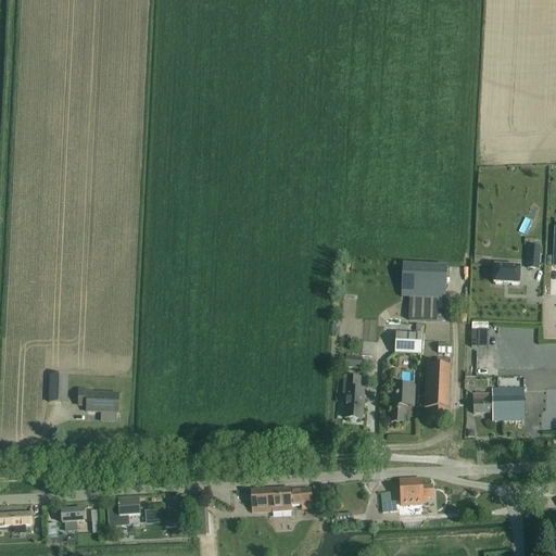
[(540,247),(528,245),(527,267),(527,268),(539,269),(539,264),(540,247)]
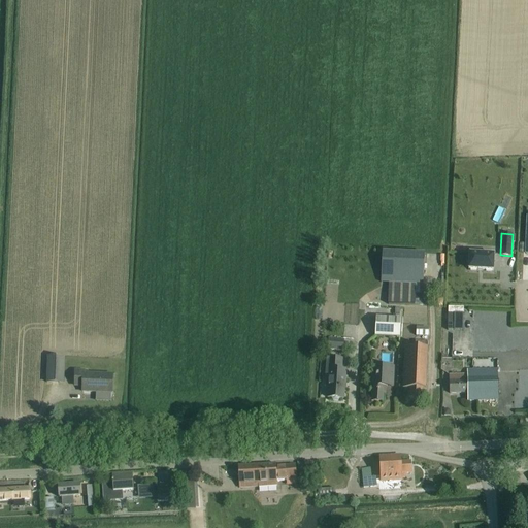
[(383,251),(381,283),(390,283),(389,303),(415,305),(415,295),(423,295),(425,253),(383,251)]
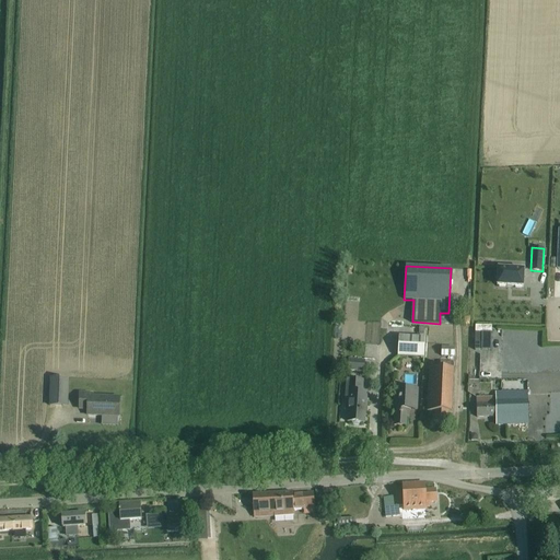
[(523,288),(524,269),(498,268),(497,287),(523,288)]
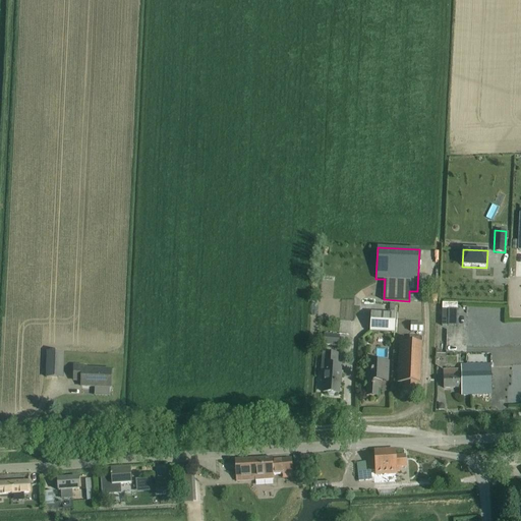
[(442,303),(442,309),(448,309),(448,326),(457,327),(457,303),(442,303)]
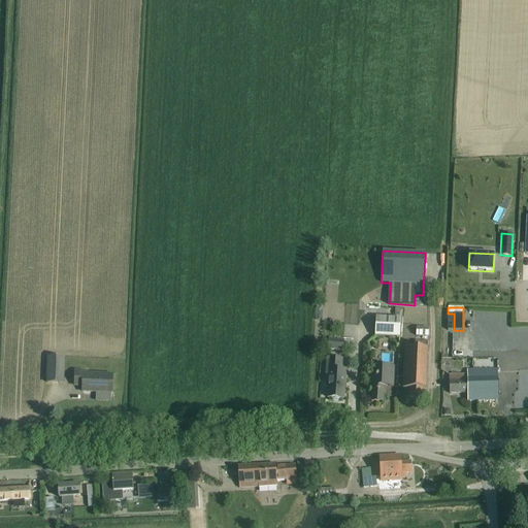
[(376,317),(375,335),(399,337),(400,318),(376,317)]
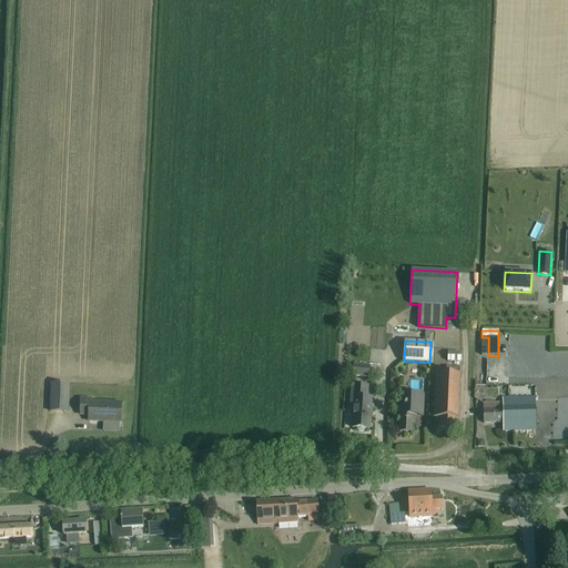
[(460,362),(460,352),(448,352),(447,362),(460,362)]
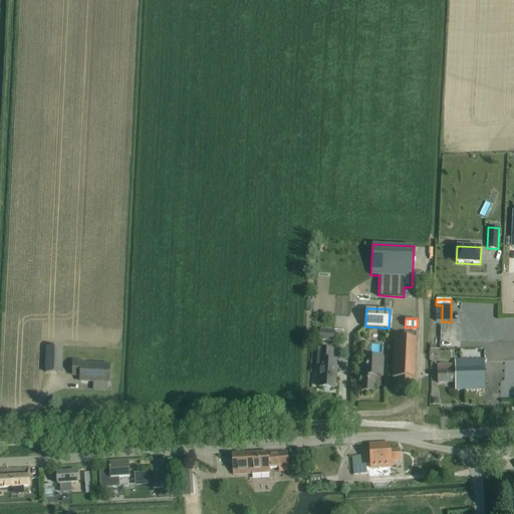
[(335,330),(319,329),(318,339),(334,340),(335,330)]
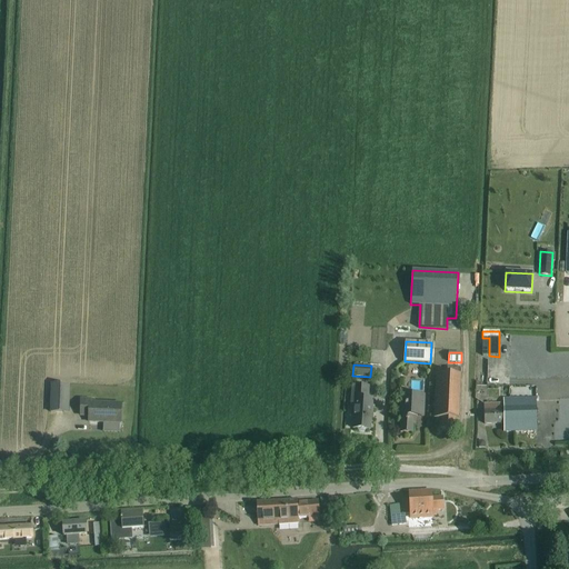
[(447,373),(436,372),(436,419),(441,419),(441,430),(456,430),(456,418),(460,419),(461,368),(447,367),(447,373)]
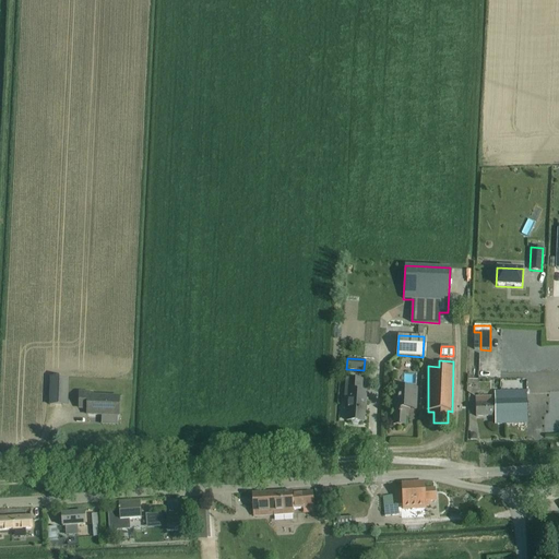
[(349,401),(347,420),(352,420),(353,424),(358,424),(360,421),(364,421),(365,411),(366,411),(366,403),(367,392),(361,392),(363,380),(360,380),(360,378),(347,377),(346,401),(349,401)]
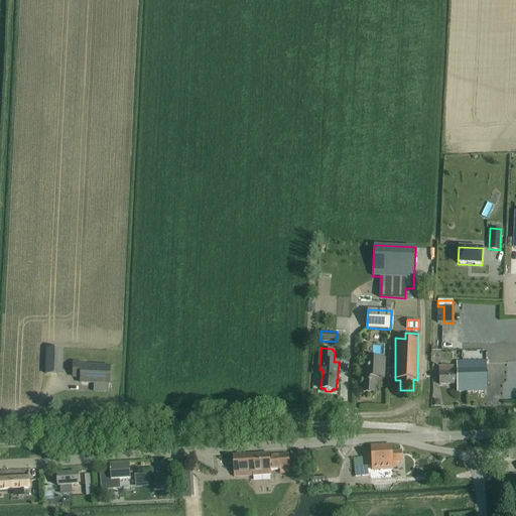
[(63,349),(46,349),(46,373),(62,374),(63,349)]
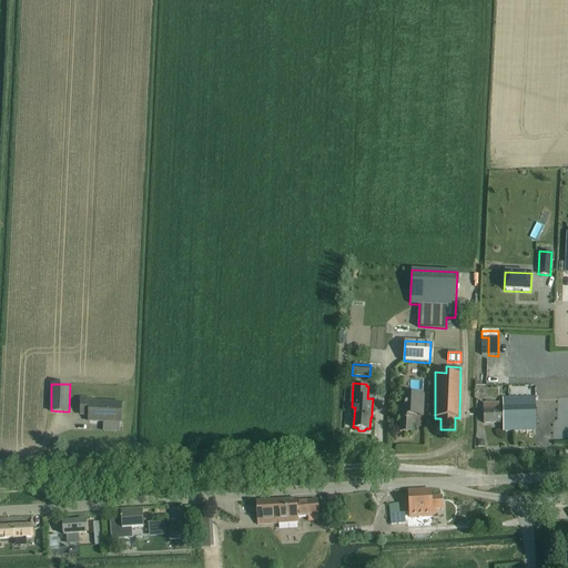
[(424,415),(424,394),(401,394),(401,432),(413,432),(413,424),(417,424),(417,415),(424,415)]
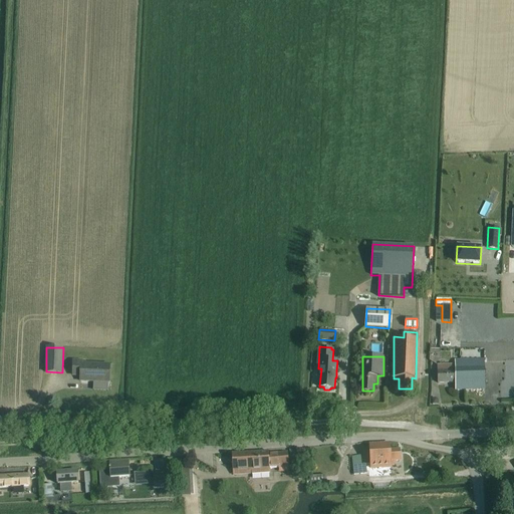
[(82,363),(82,360),(73,359),(73,374),(80,375),(80,381),(93,381),(93,391),(107,391),(107,382),(109,382),(109,364),(82,363)]
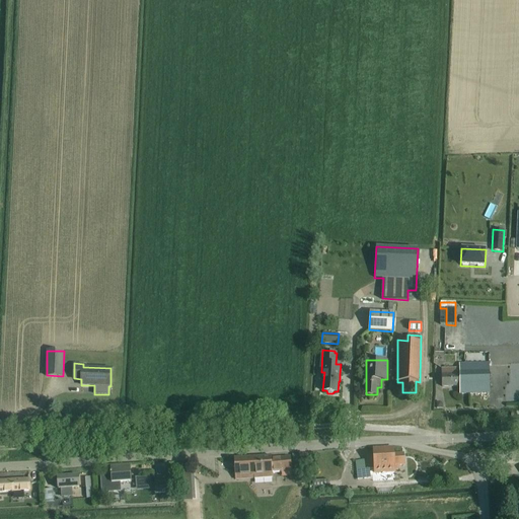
[(459,394),(489,393),(489,363),(459,363),(459,368),(442,369),(442,387),(458,387),(459,394)]
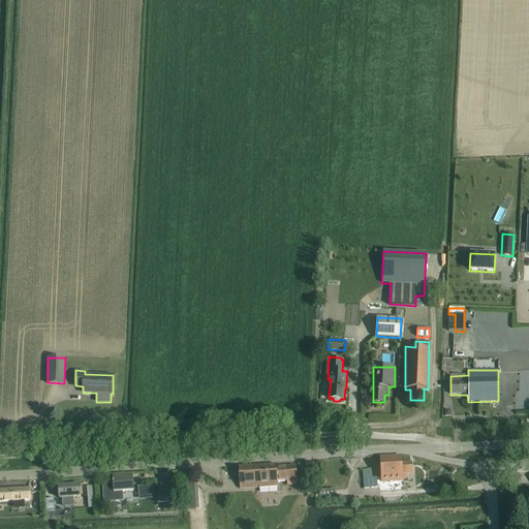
[(404,475),(411,474),(410,463),(399,463),(399,457),(382,458),(383,483),(403,480),(403,479),(405,479),(404,475)]
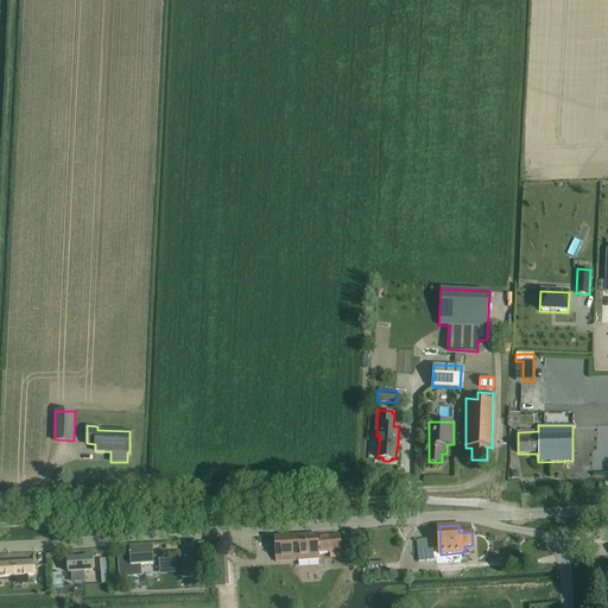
[(274,537),(276,561),(298,559),(298,561),(320,559),(318,552),(341,551),(340,534),(317,536),(317,534),(274,537)]
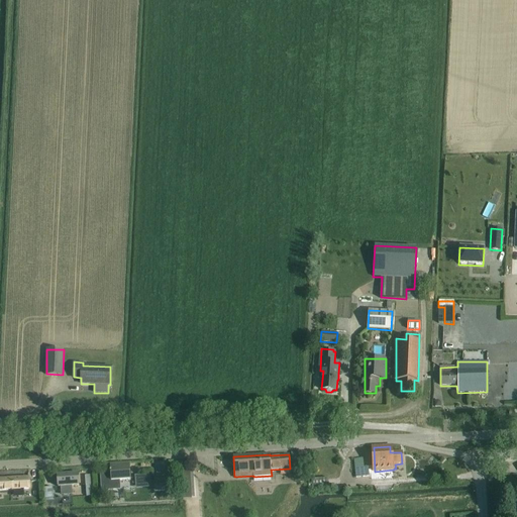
[(363,457),(353,459),(356,478),(370,476),(369,467),(365,468),(363,457)]
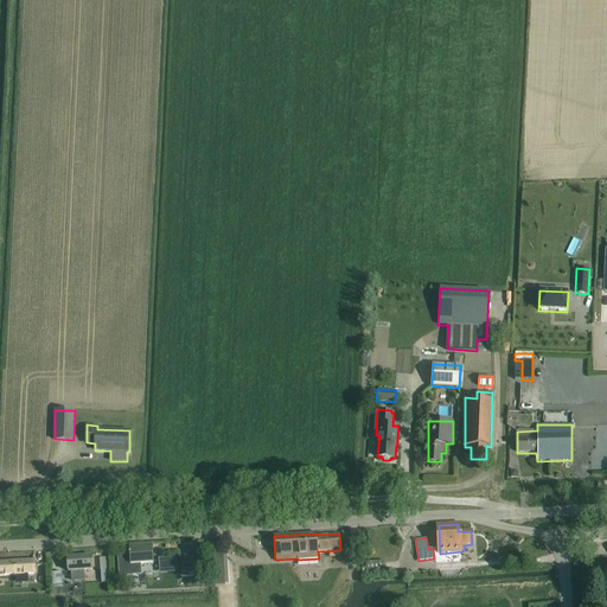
[(139,573),(139,564),(153,563),(152,544),(129,545),(131,551),(129,553),(119,554),(121,574),(139,573)]
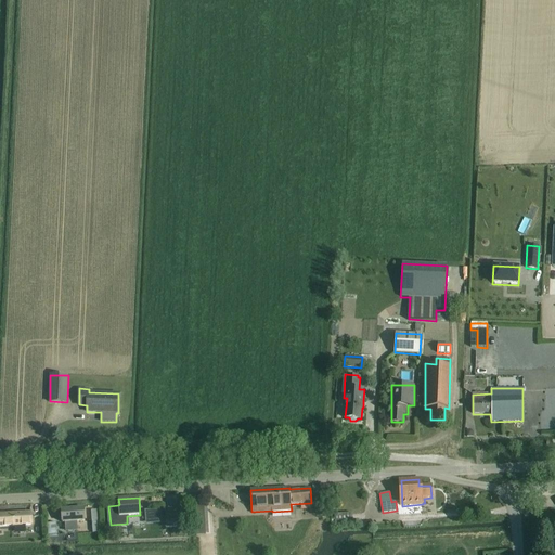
[(195,536),(209,536),(206,500),(193,500),(195,536)]
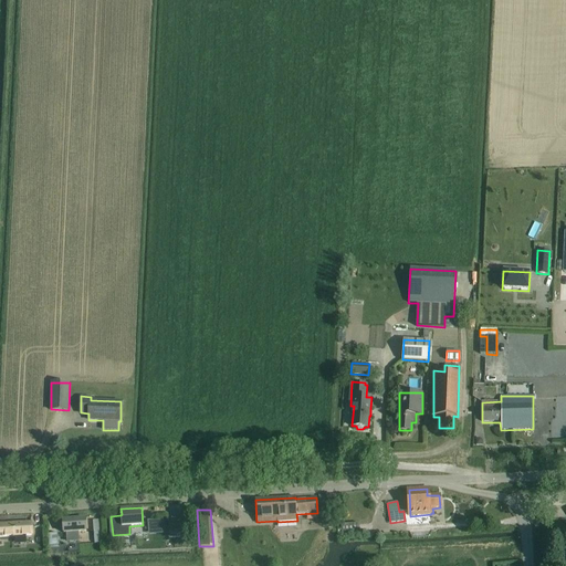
[(329,514),(321,515),(322,528),(331,527),(329,514)]
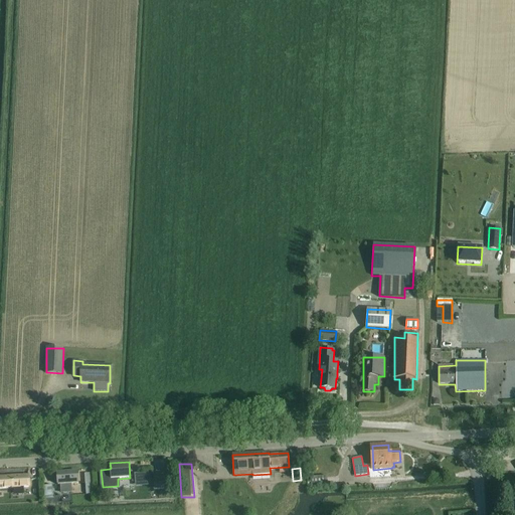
[(58,485),(61,485),(61,493),(71,492),(71,484),(78,483),(77,471),(57,473),(58,485)]
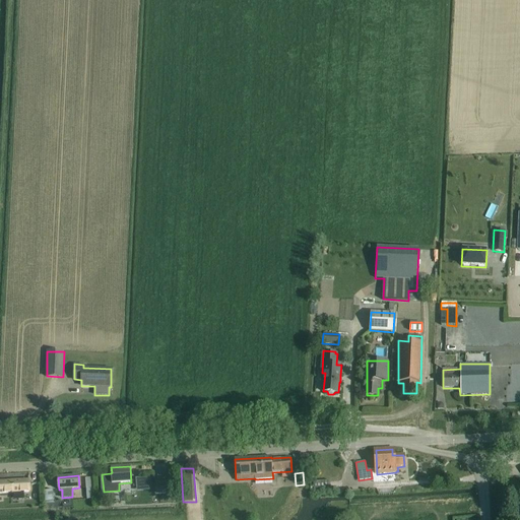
[(150,477),(135,478),(136,486),(150,485),(150,477)]
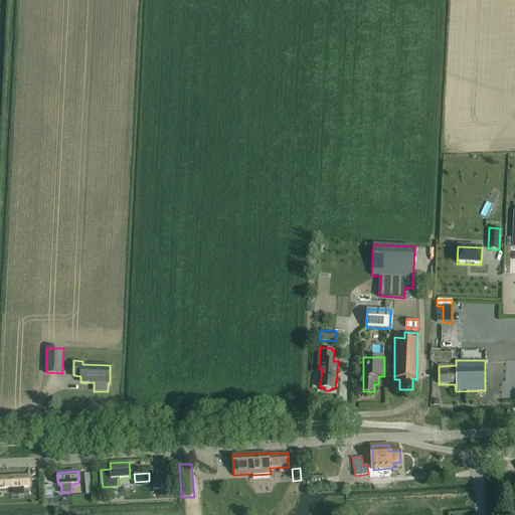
[(94,474),(84,474),(86,484),(94,484),(94,476),(94,474)]
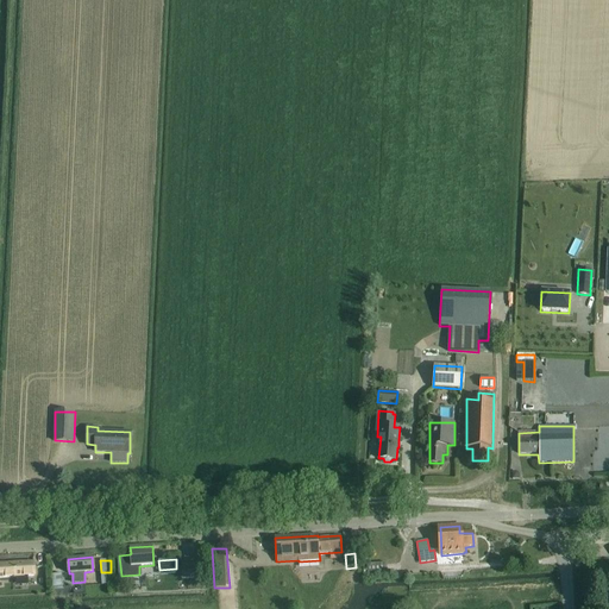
[(35,562),(0,563),(0,577),(35,575),(35,562)]
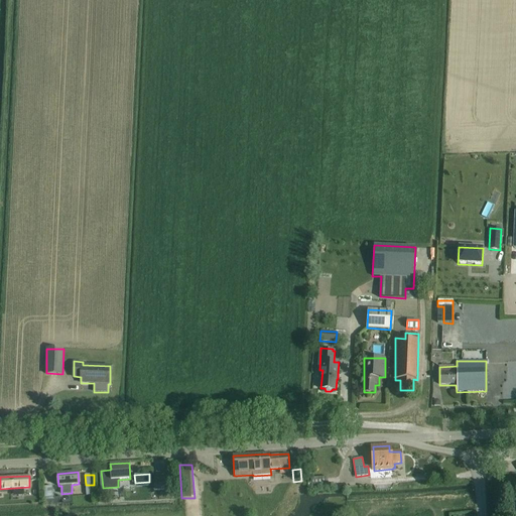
[(170,489),(169,477),(153,478),(154,490),(170,489)]
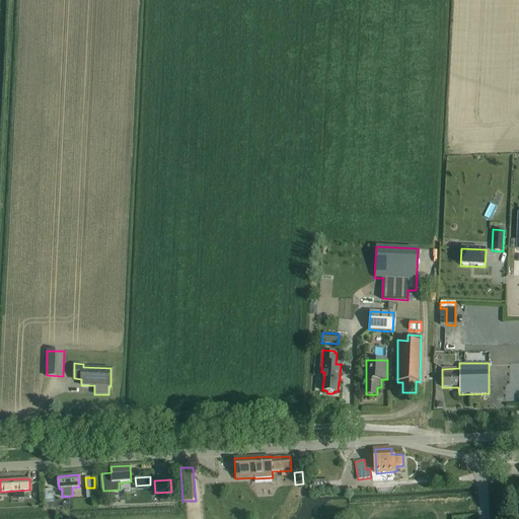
[(329,479),(312,480),(312,490),(329,489),(329,479)]
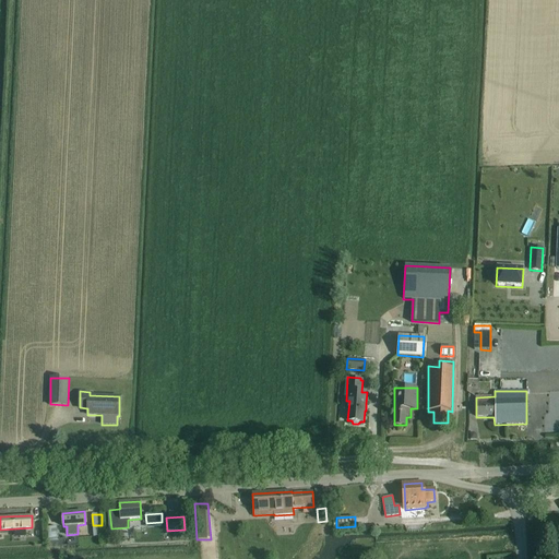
[(103,536),(102,525),(93,525),(94,537),(103,536)]
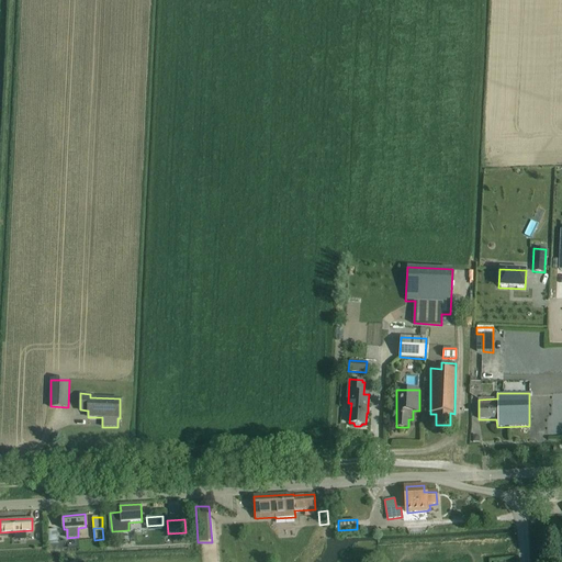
[(58,542),(57,530),(47,530),(47,543),(58,542)]
